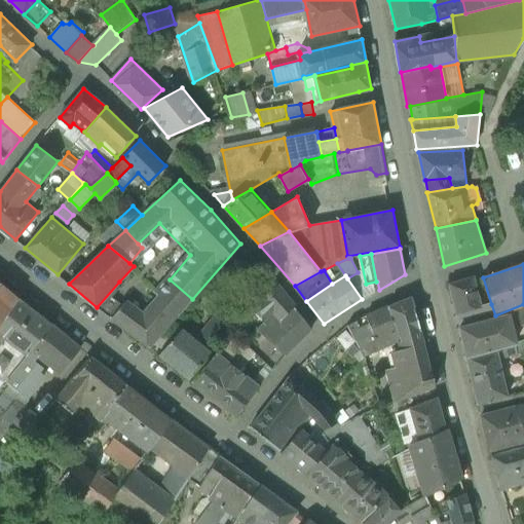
[(475,276),(450,283),(456,313),(483,306),(475,276)]
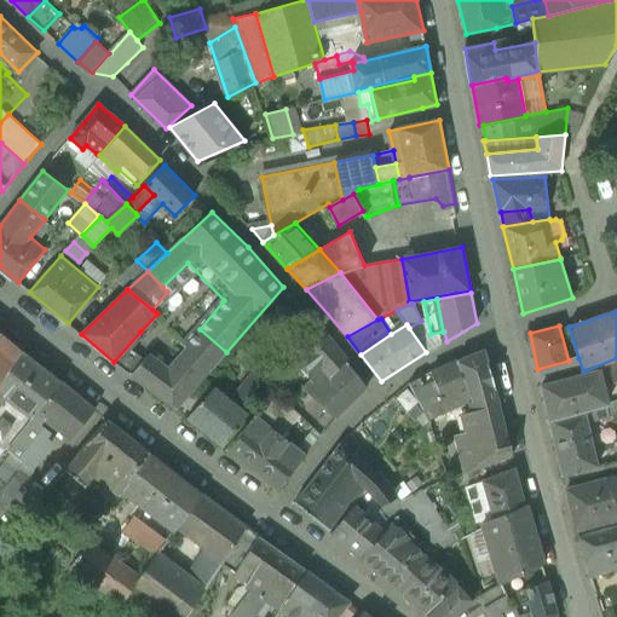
[(200,329),(184,346),(189,350),(178,363),(156,345),(132,375),(174,408),(209,368),(211,369),(226,352),(200,329)]
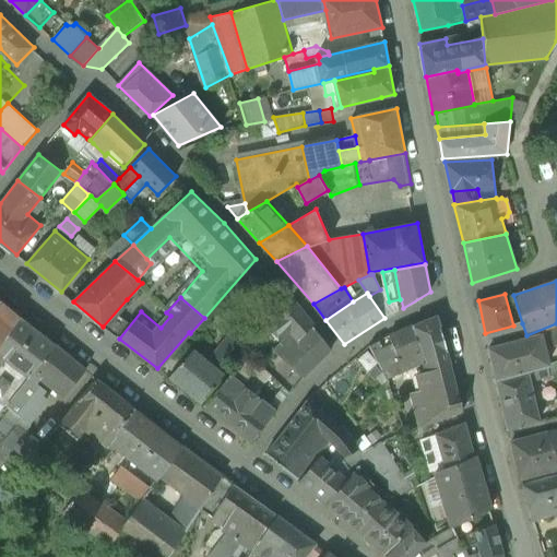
[(119,339),(141,311),(127,299),(103,327),(119,339)]
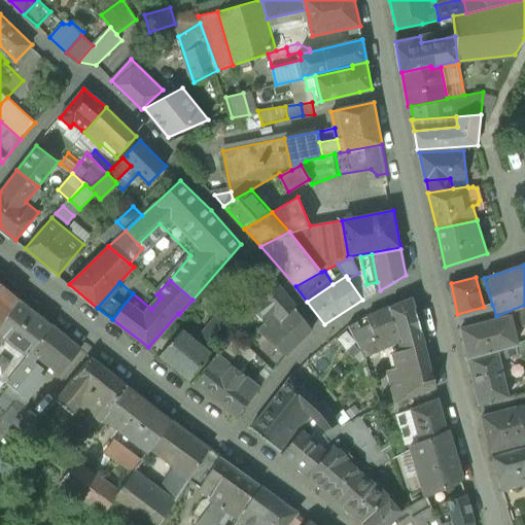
[(0,322),(19,299),(2,284),(0,284),(0,283),(0,322)]
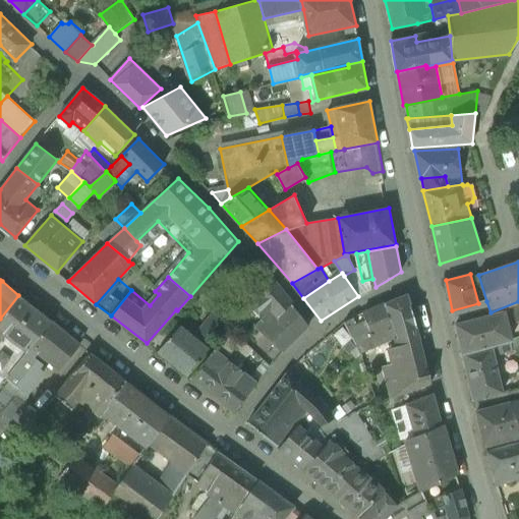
[(275,282),(260,297),(249,305),(263,319),(270,310),(271,308),(279,316),(292,304),(292,303),(275,282)]
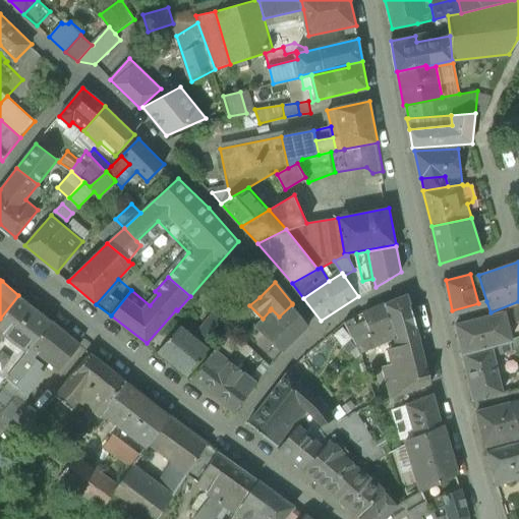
[(408,294),(385,304),(398,337),(395,338),(398,345),(398,346),(420,338),(408,294)]
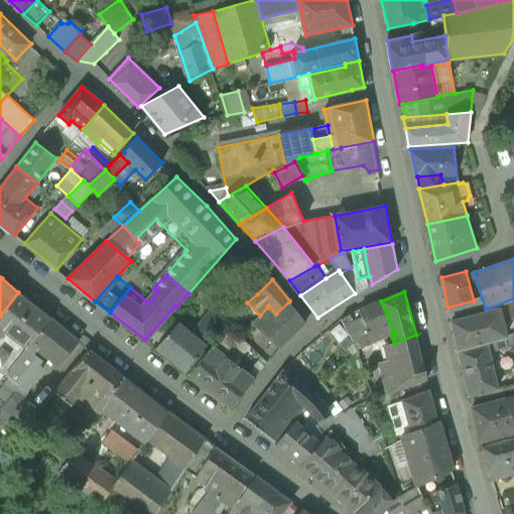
[(51,317),(18,292),(0,315),(0,327),(27,348),(30,344),(51,317)]
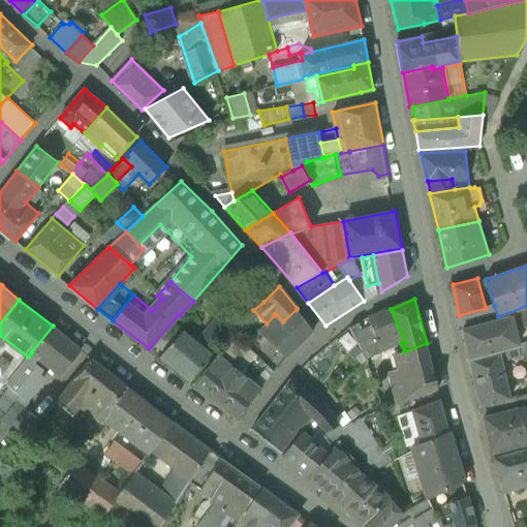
[(486,308),(459,315),(462,327),(498,317),(494,306),(486,308)]
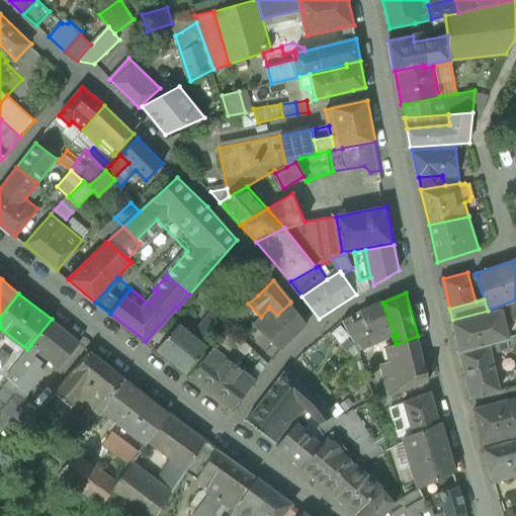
[(382,302),(361,311),(370,334),(373,333),(377,342),(393,336),(396,335),(382,303),(382,302)]
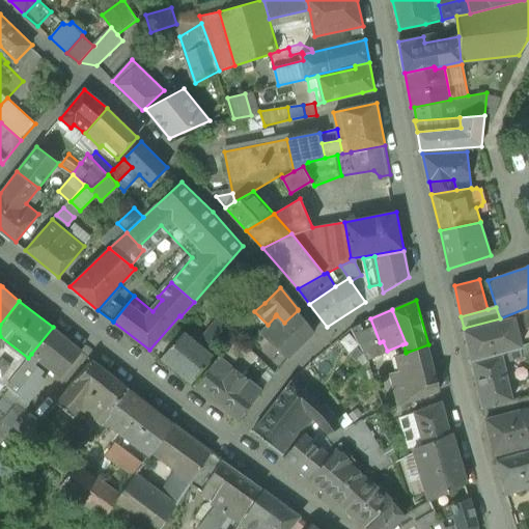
[(284,323),(282,325),(275,316),(268,325),(260,333),(288,359),(315,332),(298,310),(284,323)]
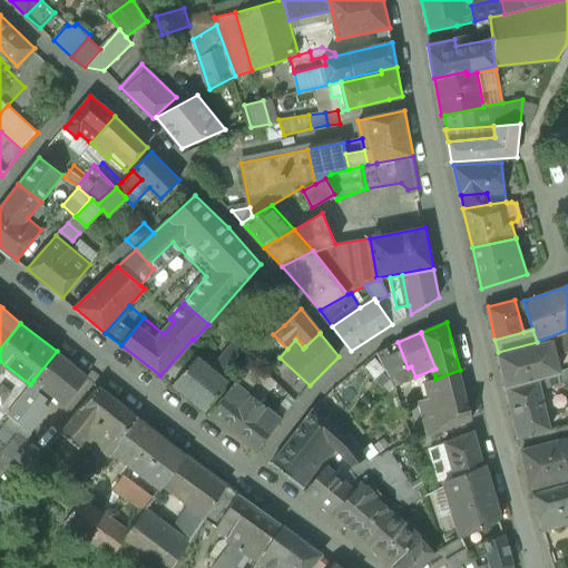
[(243,338),(222,364),(233,372),(254,346),(243,338)]
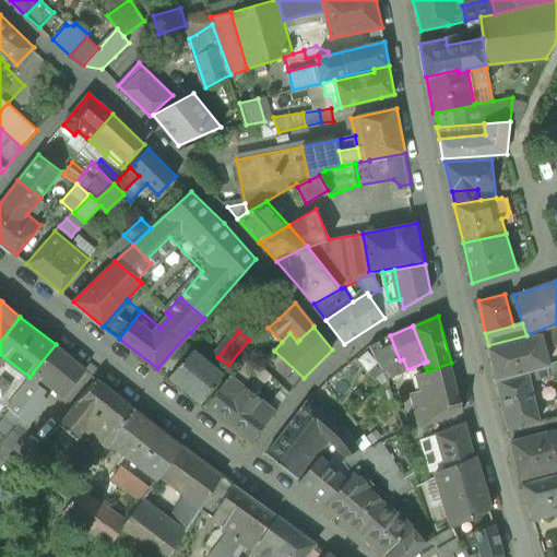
[(549,331),(541,334),(543,342),(553,339),(549,331)]
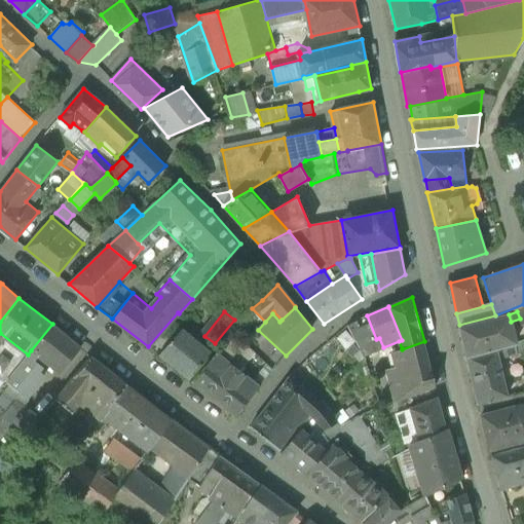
[(509,314),(459,328),(466,357),(496,349),(516,343),(511,322),(509,314)]
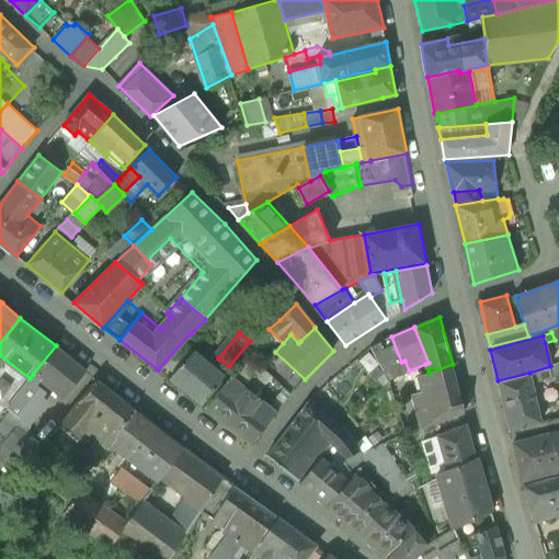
[(387,338),(372,346),(384,369),(401,362),(391,337),(387,338)]
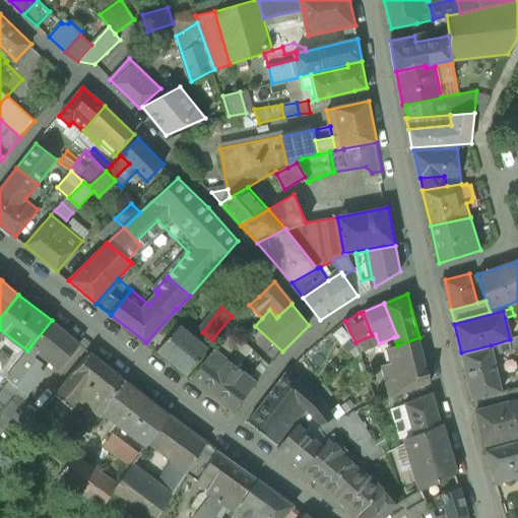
[(80,343),(52,320),(30,346),(37,350),(59,369),(80,343)]
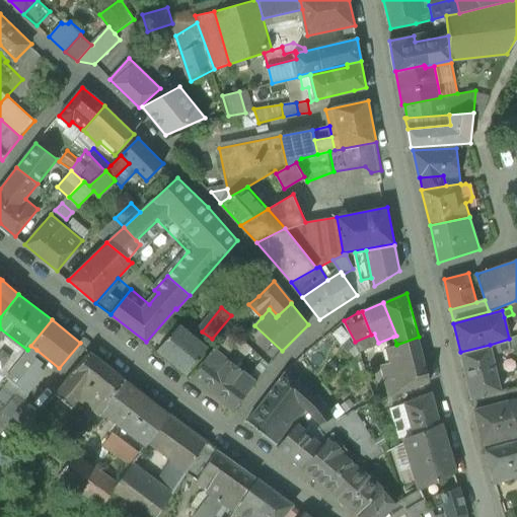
[(208,348),(179,324),(157,350),(187,374),(208,348)]
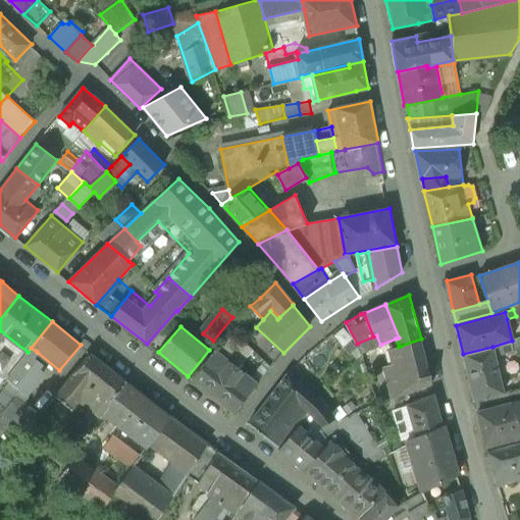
[(244,341),(228,326),(220,335),(238,352),(245,343),(244,342),(244,341)]
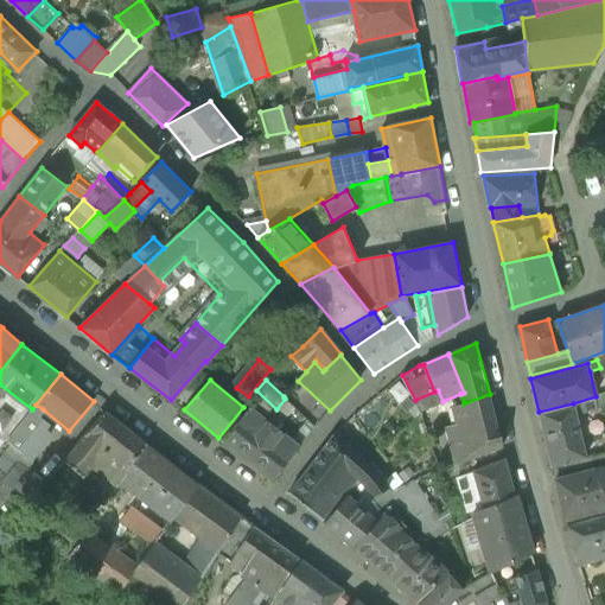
[(32,409),(0,384),(0,428),(10,437),(32,409)]
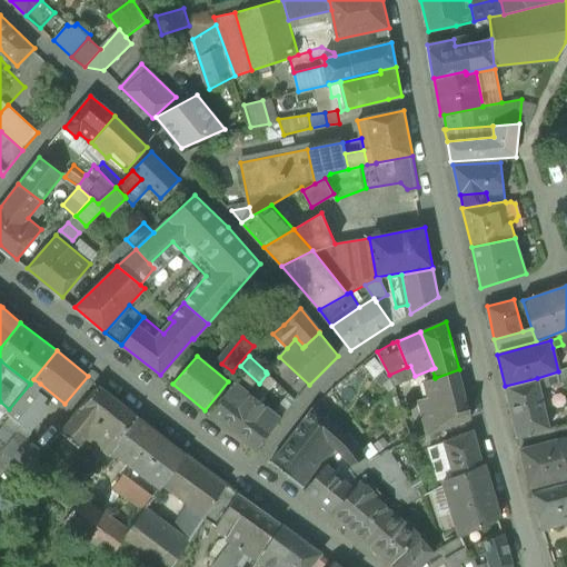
[(407,367),(389,375),(394,384),(415,376),(410,366),(407,367)]
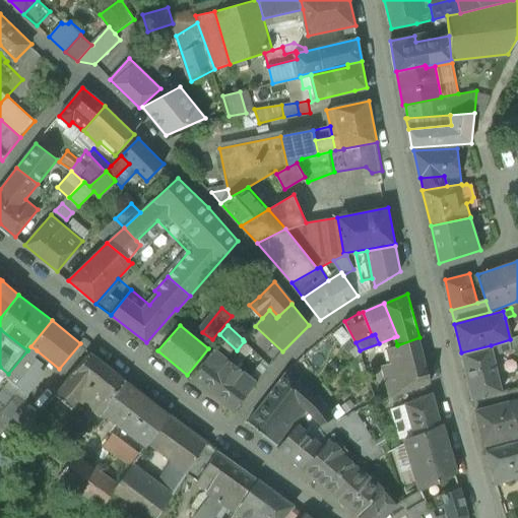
[(419,337),(397,345),(397,344),(392,346),(396,362),(382,365),(390,397),(432,382),(427,365),(426,365),(419,337)]
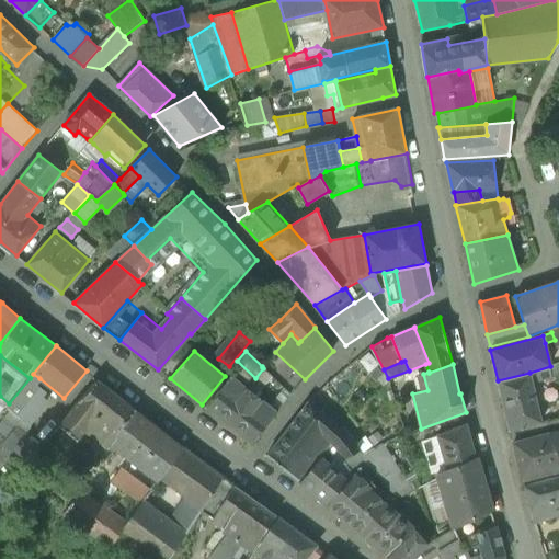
[(550,366),(529,373),(532,383),(552,377),(550,366)]
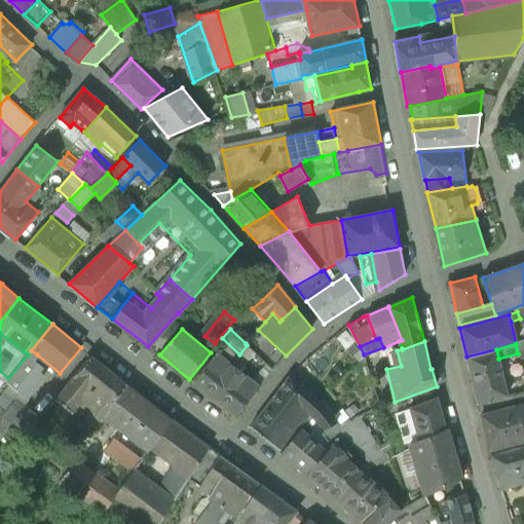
[(496,349),(466,357),(478,404),(508,396),(498,359),(496,349)]
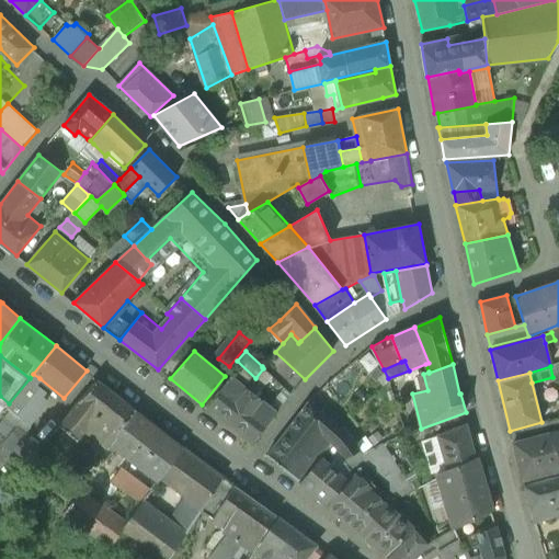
[(9,403),(7,406),(22,419),(41,396),(32,388),(40,378),(33,374),(30,378),(9,403)]
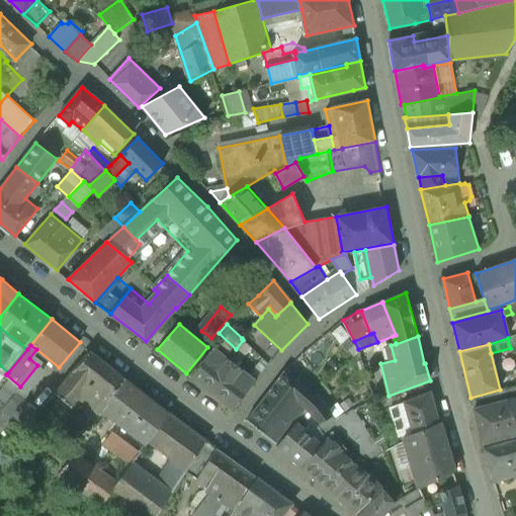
[(257,380),(213,347),(189,375),(234,410),(257,380)]
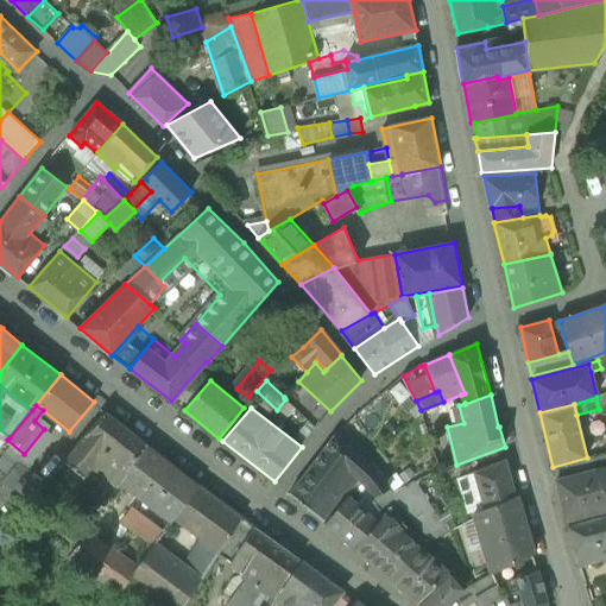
[(146,443),(106,411),(64,461),(83,477),(95,464),(119,483),(121,479),(146,443)]
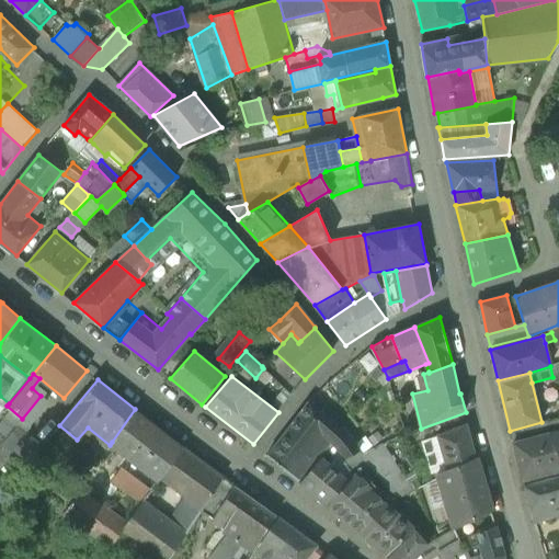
[(309,401),(267,455),(298,480),(332,442),(346,457),(360,449),(362,455),(375,448),(371,442),(358,448),(330,419),(330,418),(309,401)]
